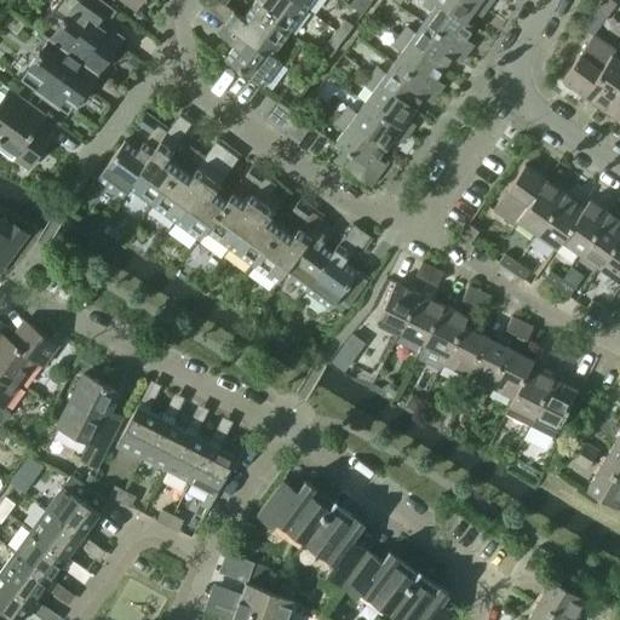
[(64,19),(50,39),(97,73),(122,38),(98,21),(110,5),(103,0),(59,0),(52,11),(64,19)]
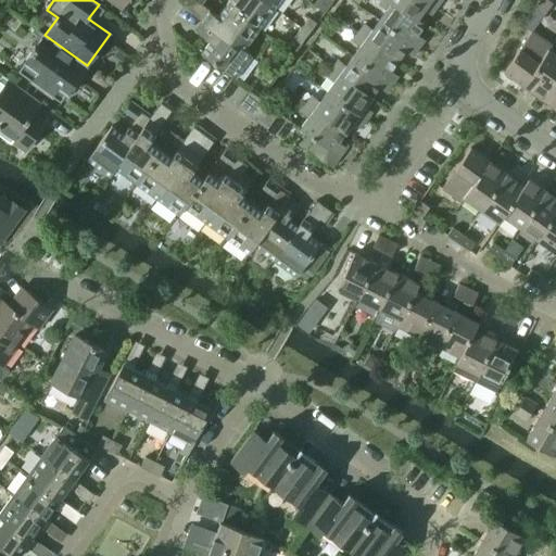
[(258,28),(274,8),(263,0),(228,0),(225,4),(258,28)]
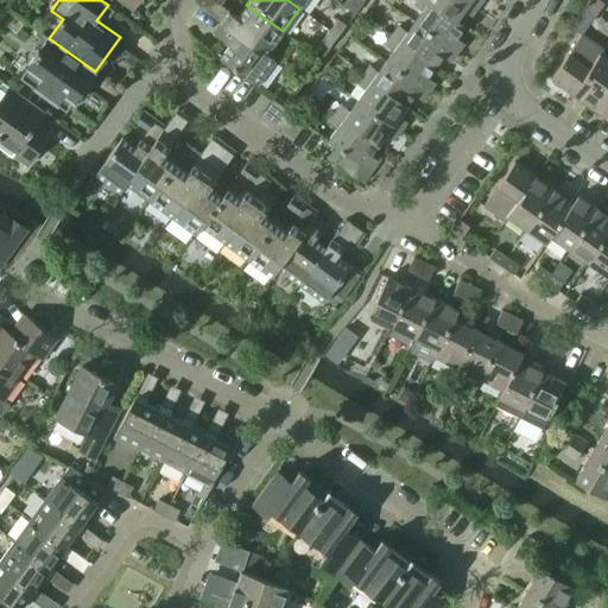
[(464,25),(456,19),(455,20),(428,0),(417,0),(415,5),(423,11),(415,21),(458,52),(464,43),(456,37),(464,25)]
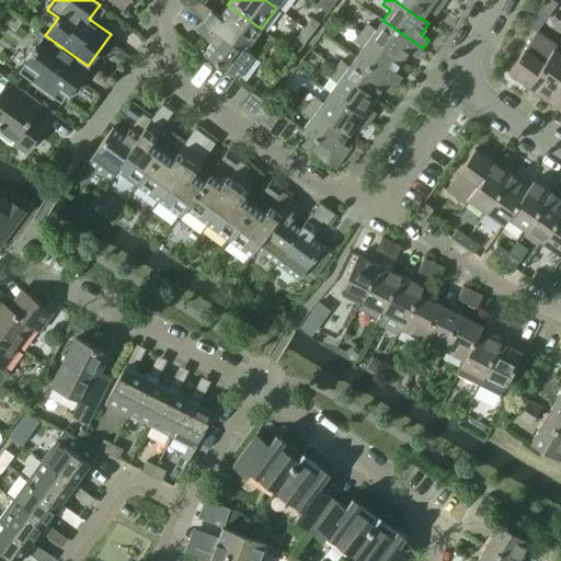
[(435,14),(442,7),(432,0),(395,0),(420,19),(421,18),(427,9),(435,14)]
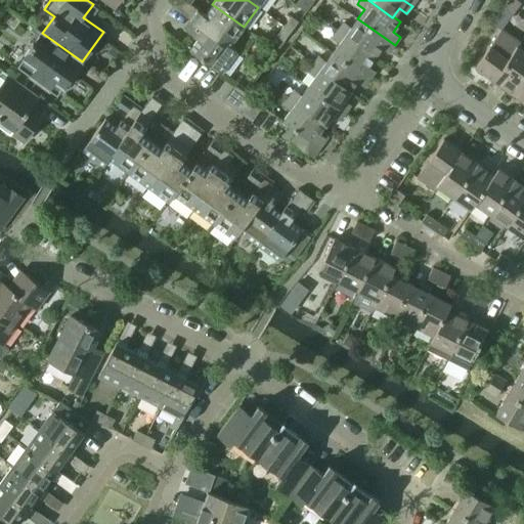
[(518,0),(508,0),(505,6),(514,12),(521,2),(518,0)]
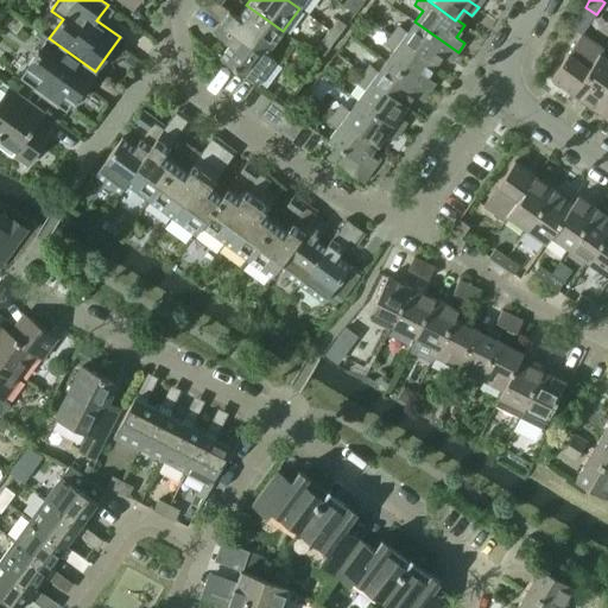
[(267,54),(283,31),(246,5),(238,17),(229,11),(222,21),(266,55),(267,54)]
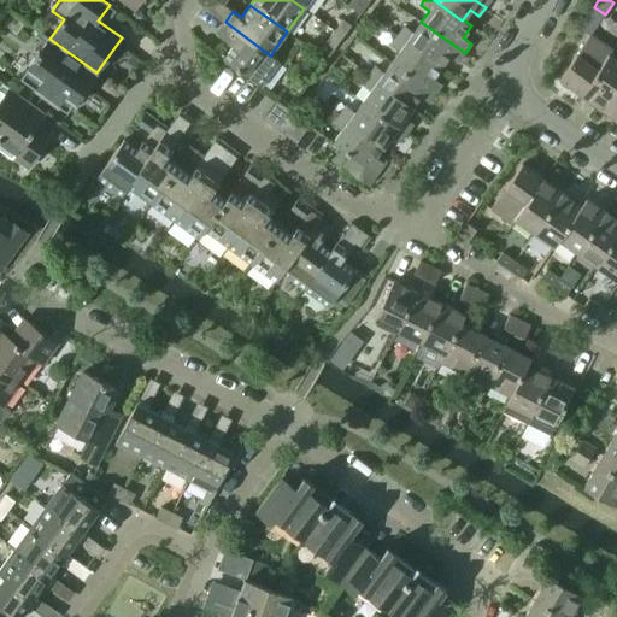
[(342,18),(334,30),(342,36),(351,24),(342,18)]
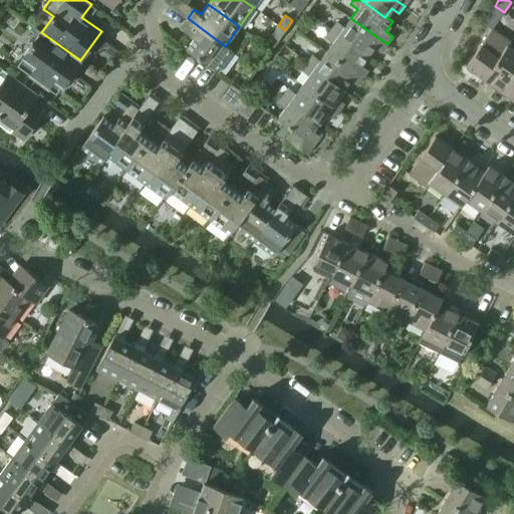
[(187,19),(186,19),(180,27),(194,37),(186,48),(217,71),(233,50),(226,45),(225,46),(188,18),(187,19)]
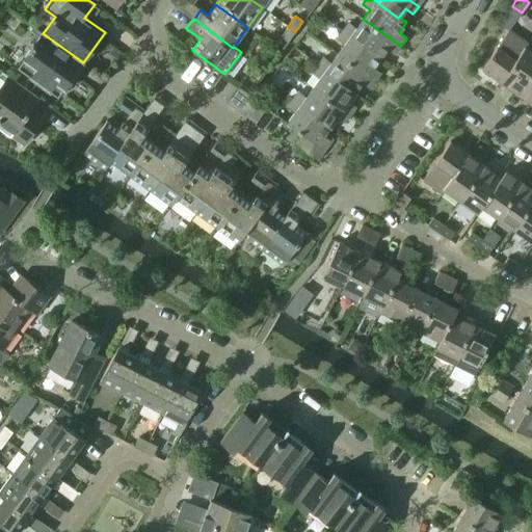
[(349,23),(343,30),(380,57),(388,48),(395,53),(401,46),(363,19),(356,28),(349,23)]
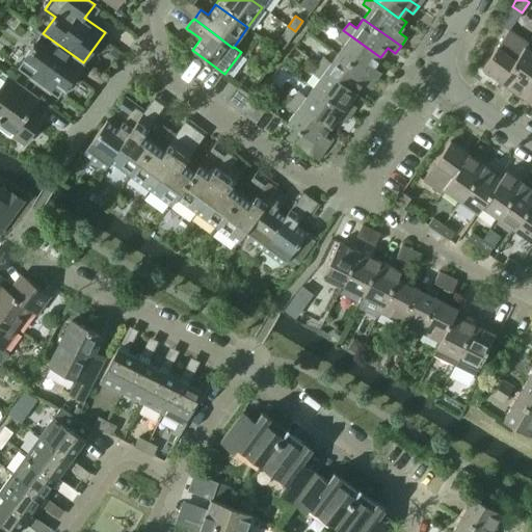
[(289,40),(295,31),(288,26),(282,34),(289,40)]
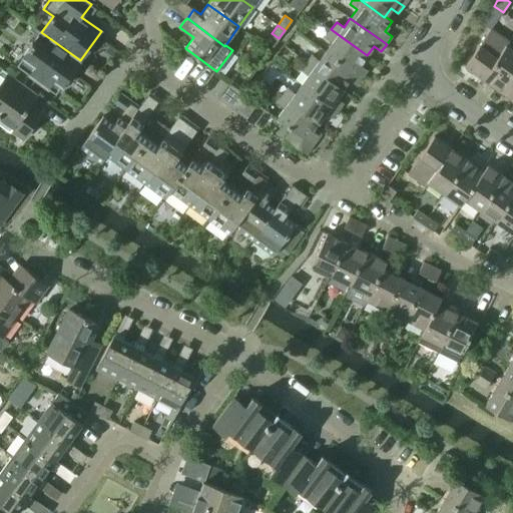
[(506,45),(507,45),(509,41),(491,28),(465,65),(483,78),(506,45)]
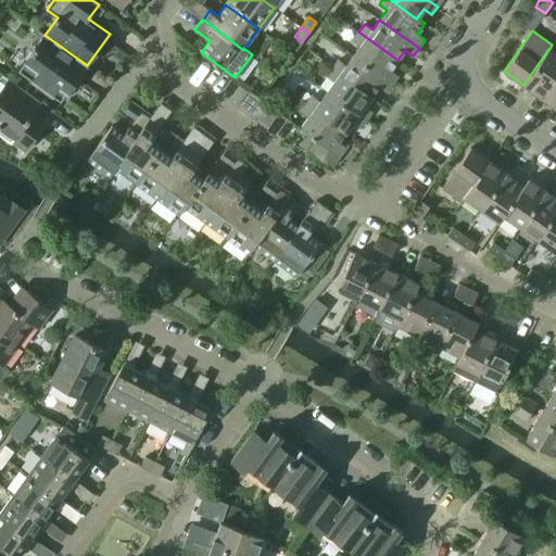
[(359,46),(353,55),(392,84),(399,75),(391,70),(397,60),(358,32),(352,40),(359,46)]
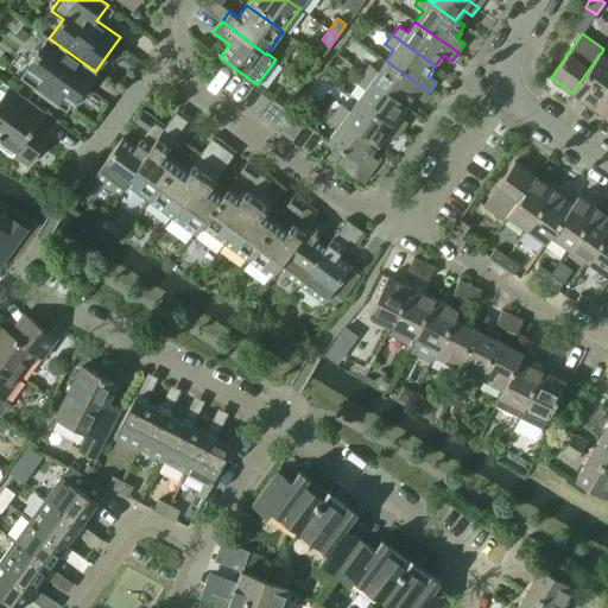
[(95,71),(49,38),(20,77),(67,111),(95,71)]
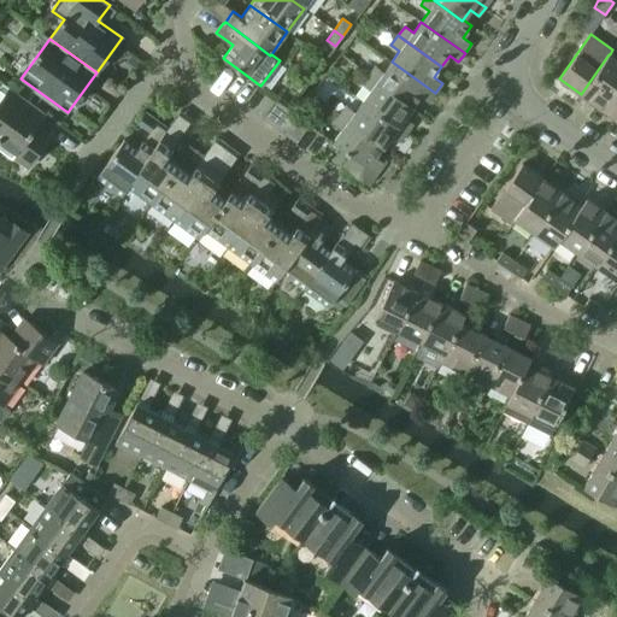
[(581,94),(600,107),(616,82),(616,59),(610,54),(609,54),(581,94)]
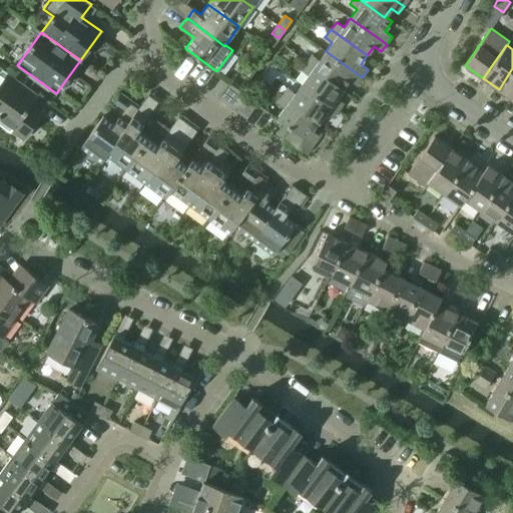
[(313,55),(307,62),(343,88),(350,80),(357,85),(362,77),(326,51),(320,60),(313,55)]
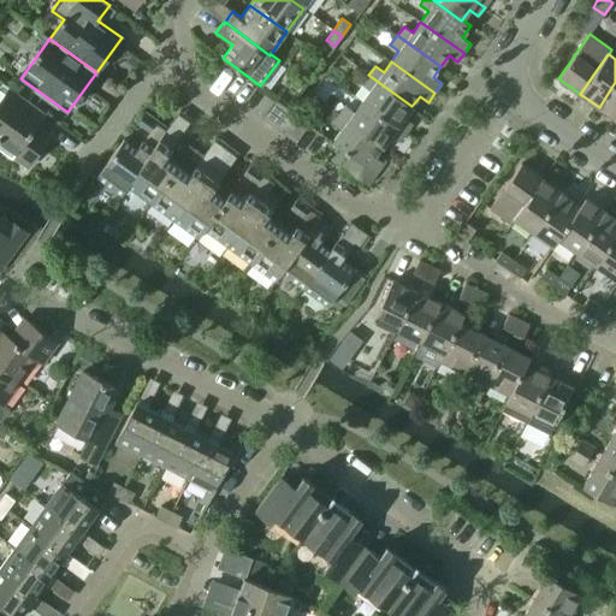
[(369,90),(362,101),(406,132),(413,123),(404,117),(412,106),(368,75),(361,84),(369,90)]
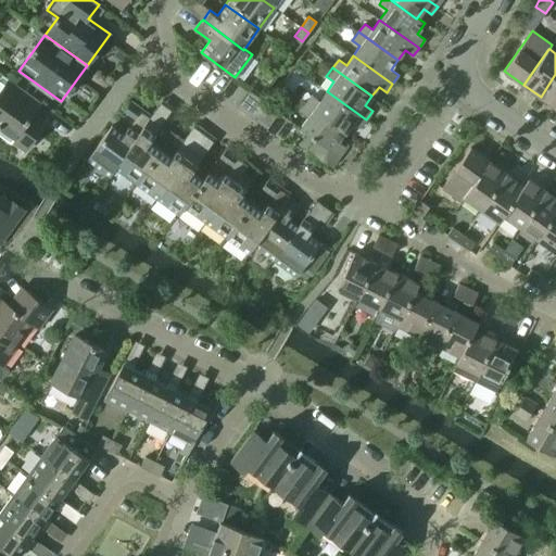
[(0,134),(7,139),(8,138),(25,150),(46,122),(33,112),(40,102),(2,74),(0,77),(0,134)]
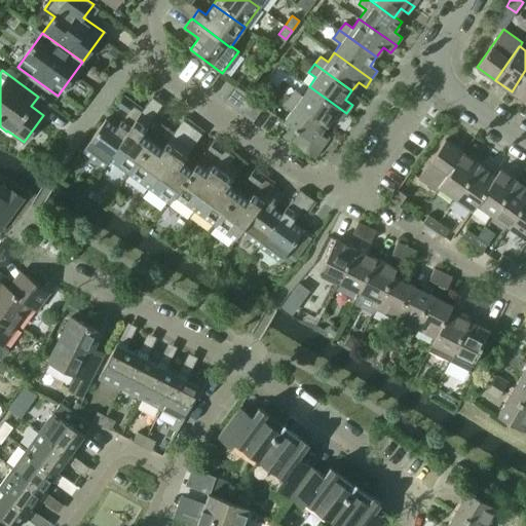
[(525,70),(512,91),(525,102),(525,70)]
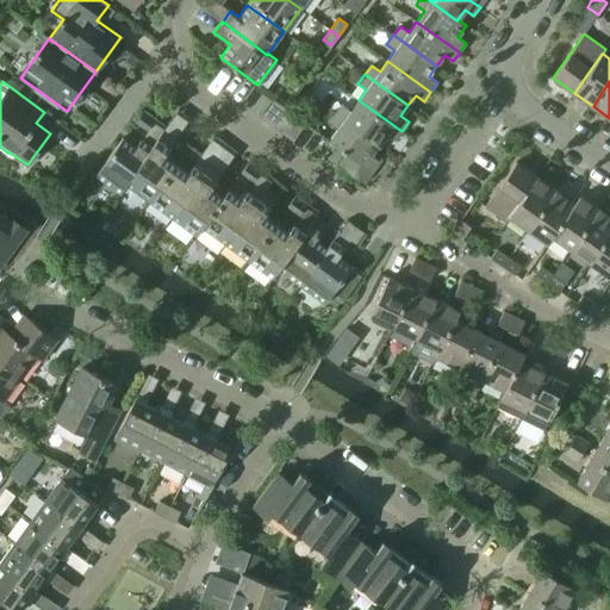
[(277,97),(273,101),(261,117),(273,126),(288,105),(277,97)]
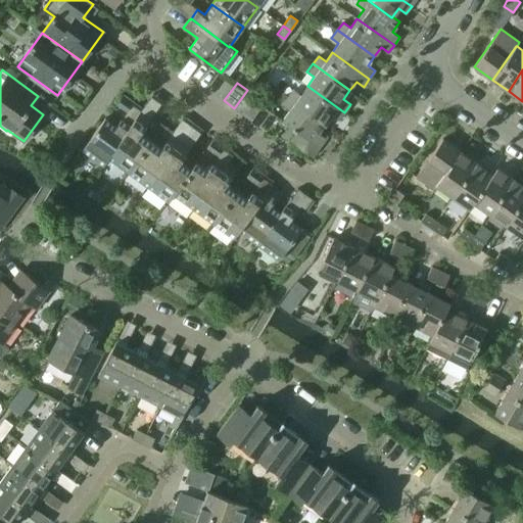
[(294,90),(288,97),(325,124),(332,115),(339,121),(344,112),(307,86),(301,95),(294,90)]
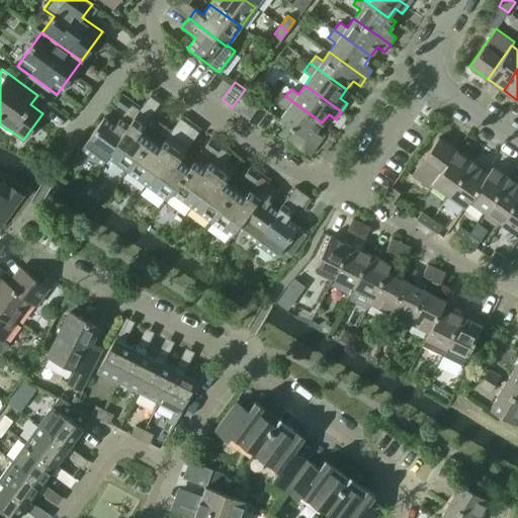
[(125,110),(133,101),(122,94),(115,103),(125,110)]
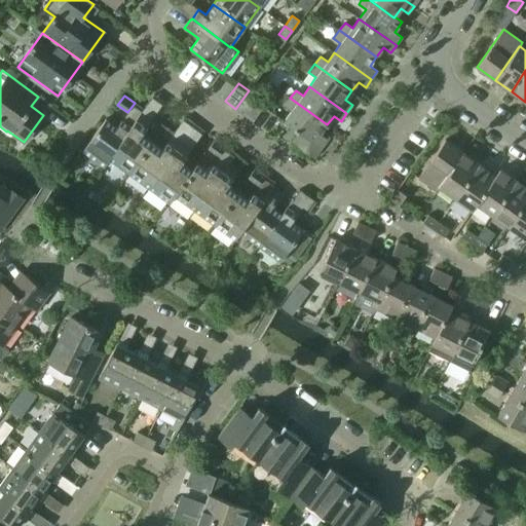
[(327,124),(290,98),(285,106),(291,111),(284,120),(300,132),(292,142),(314,157),(328,139),(321,134),(327,124)]
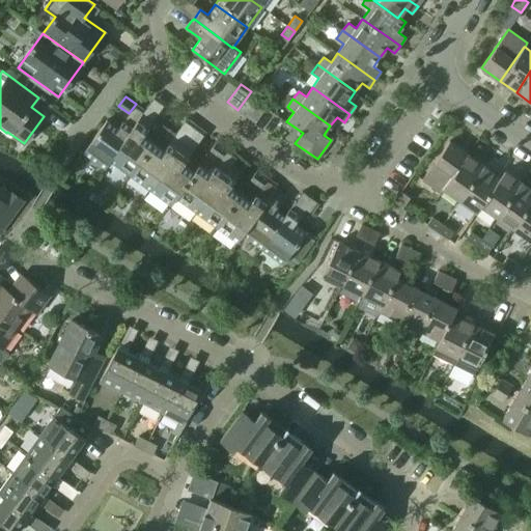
[(107,119),(83,151),(105,168),(111,161),(110,160),(133,128),(143,112),(135,123),(126,117),(118,128),(107,119)]
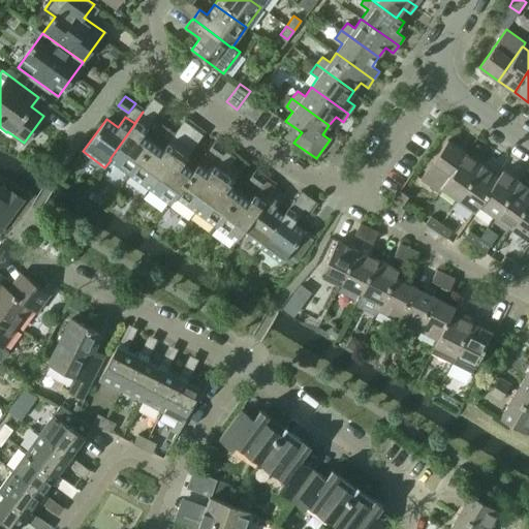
[(111,160),(129,174),(153,142),(143,134),(153,119),(143,112),(132,127),(110,159),(111,160)]
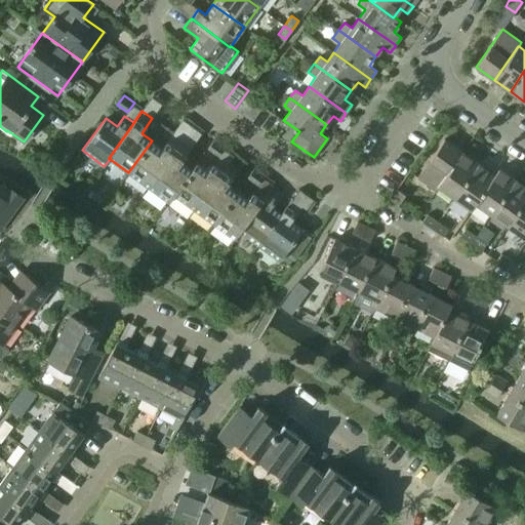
[(128,172),(148,187),(182,140),(172,133),(162,148),(152,140),(128,172)]
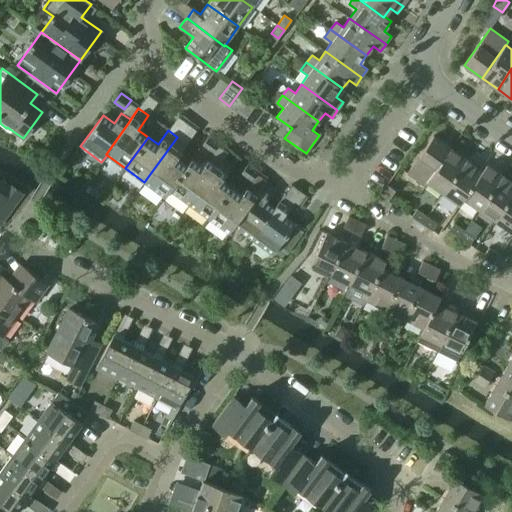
[(426,186),(428,182),(428,181),(451,148),(433,135),(407,173),(426,186)]
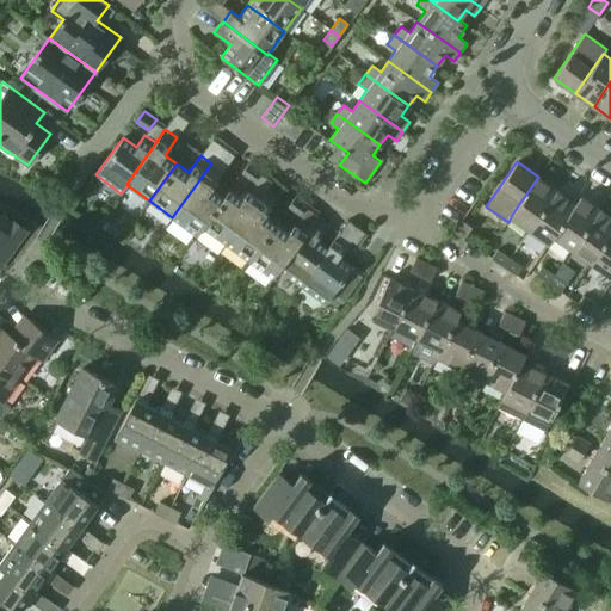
[(254,181),(261,171),(250,162),(242,173),(254,181)]
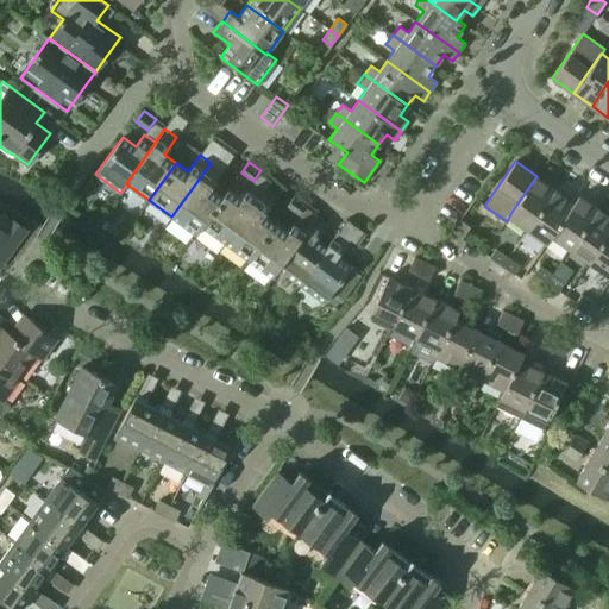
[(209,188),(223,171),(211,163),(171,217),(196,234),(202,226),(201,226),(223,198),(221,196),(209,188)]
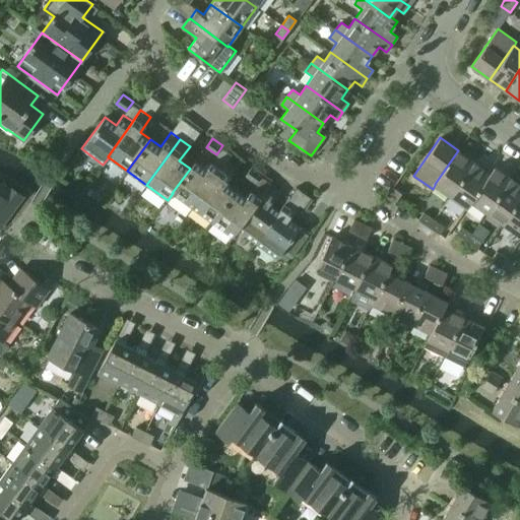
[(435,184),(435,185),(451,195),(474,161),(458,150),(435,184)]
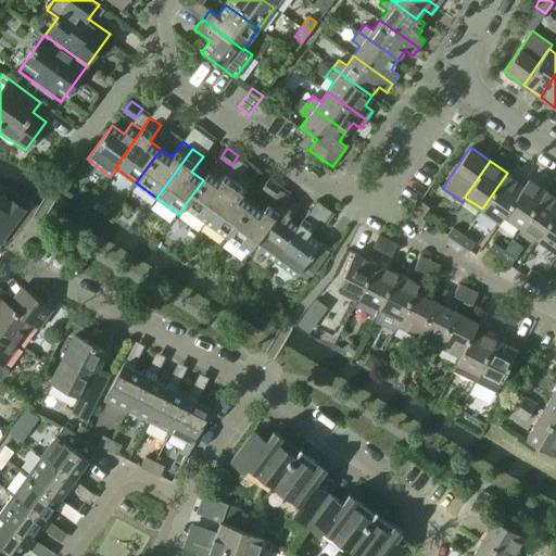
[(184,206),(185,206),(205,222),(236,180),(225,173),(219,180),(209,172),(202,179),(203,180),(184,206)]
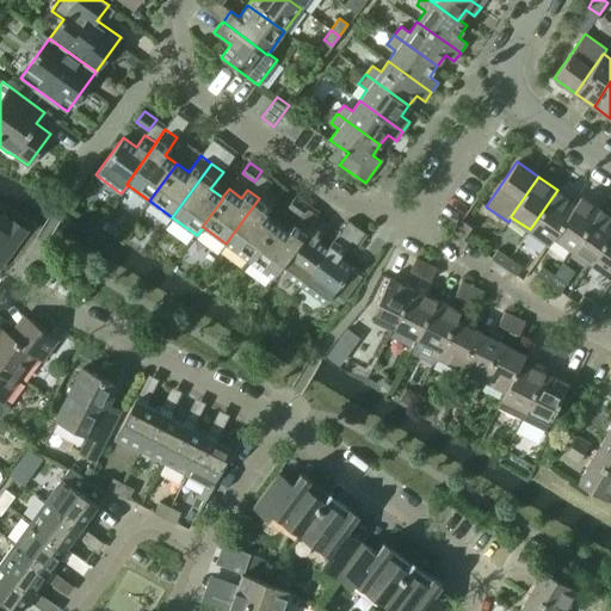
[(226,244),(250,260),(276,223),(264,215),(276,197),(266,190),(265,190),(259,198),(226,244)]
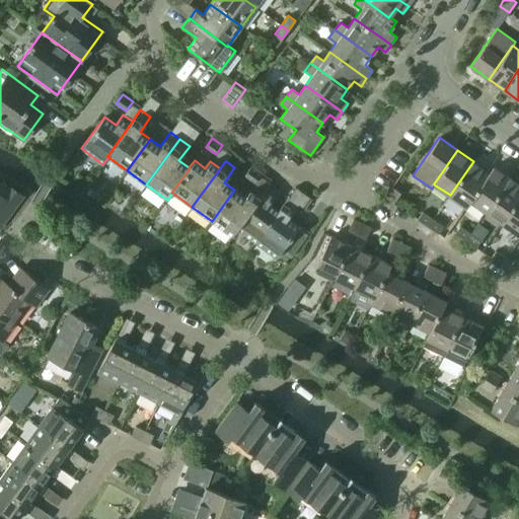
[(466,207),(470,201),(470,200),(490,173),(489,172),(473,161),(450,195),(466,207)]
